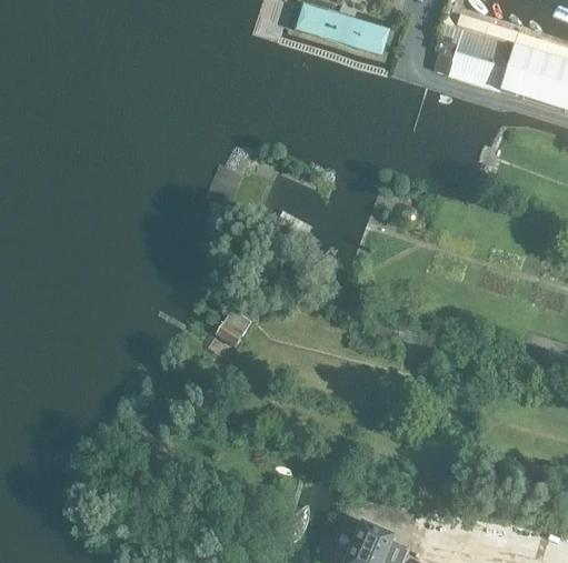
[(387,54),(395,33),(307,3),(299,24),(387,54)]
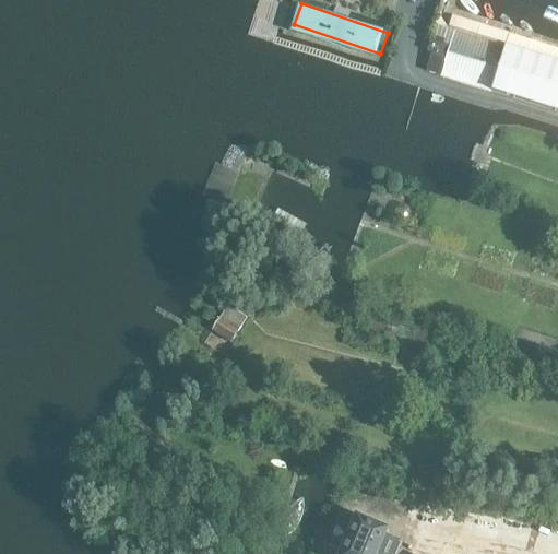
[(490,87),(490,86),(505,43),(447,25),(432,70),(490,87)]
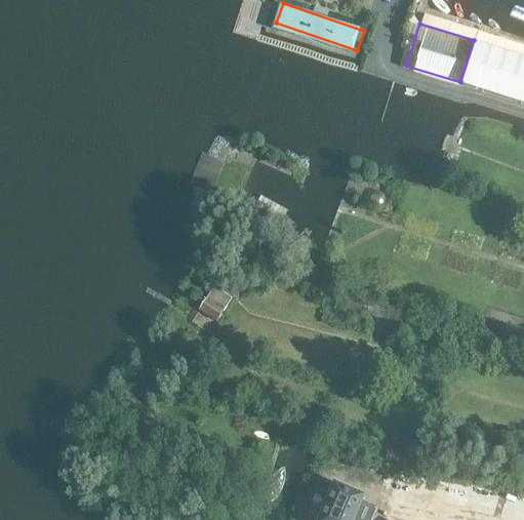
[(523,54),(474,38),(474,40),(460,81),(523,101),(523,54)]
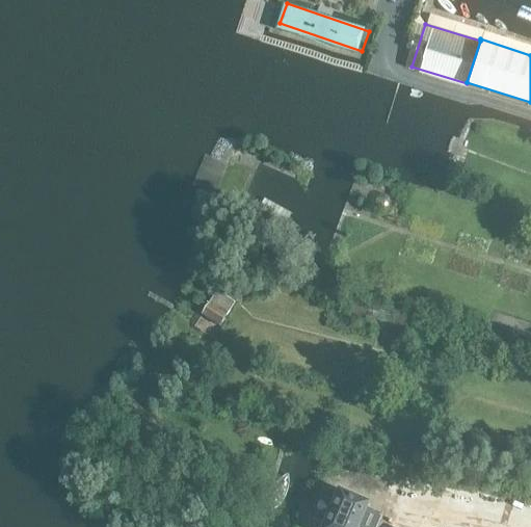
[(234,298),(216,288),(201,311),(218,323),(234,299),(234,298)]
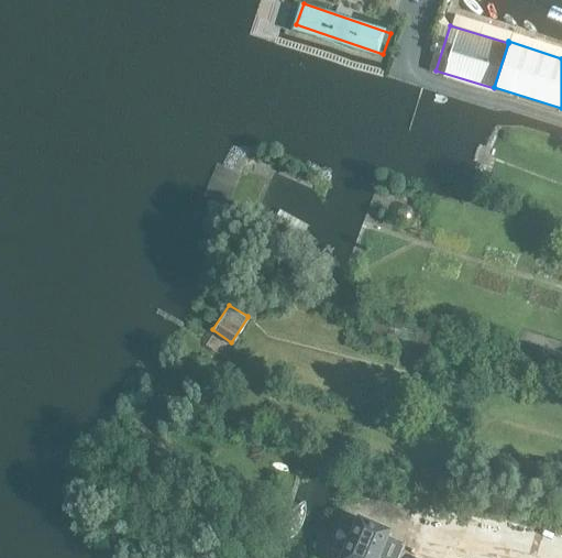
[(434,345),(439,330),(416,325),(412,339),(434,345)]
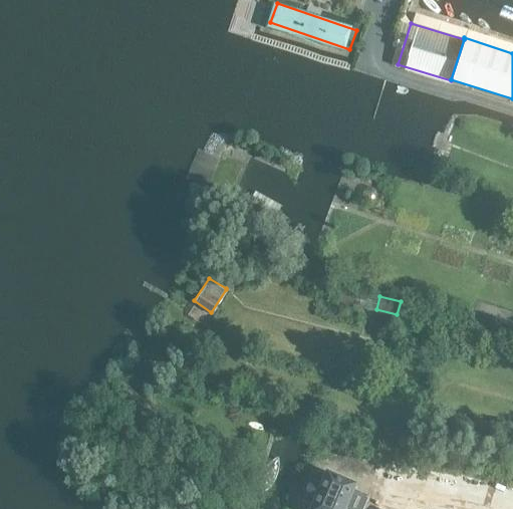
[(311,477),(302,498),(312,502),(308,508),(347,508),(344,507),(347,499),(352,487),(354,483),(326,471),(321,482),(311,477)]
